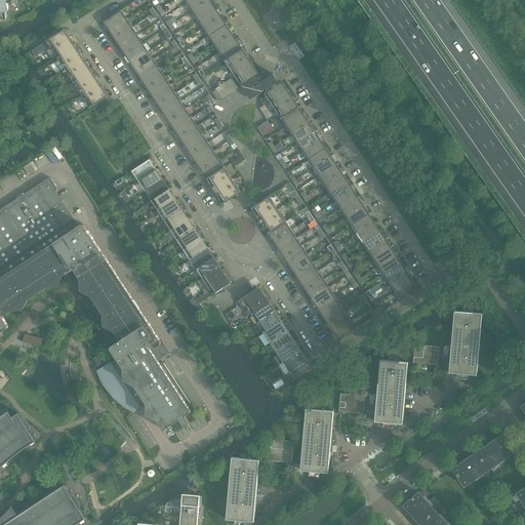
[(192,0),(187,3),(192,11),(209,0),(192,0)]
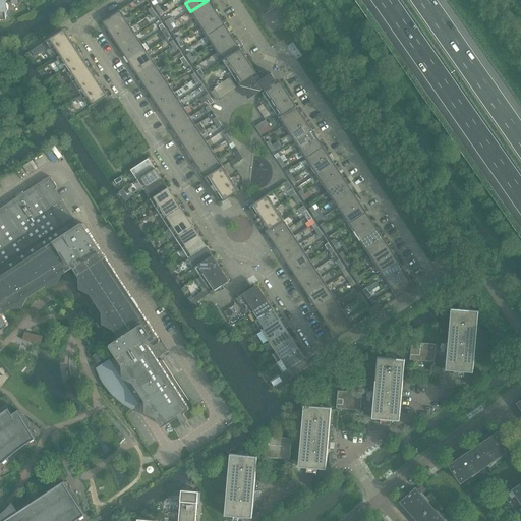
[(208,0),(190,11),(196,19),(214,8),(208,0)]
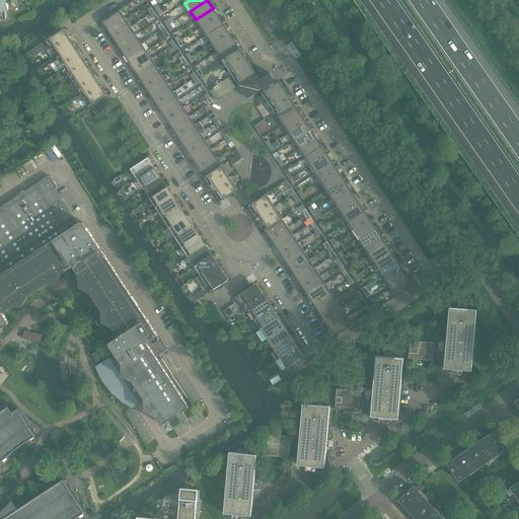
[(213,8),(196,19),(201,27),(218,16),(213,8)]
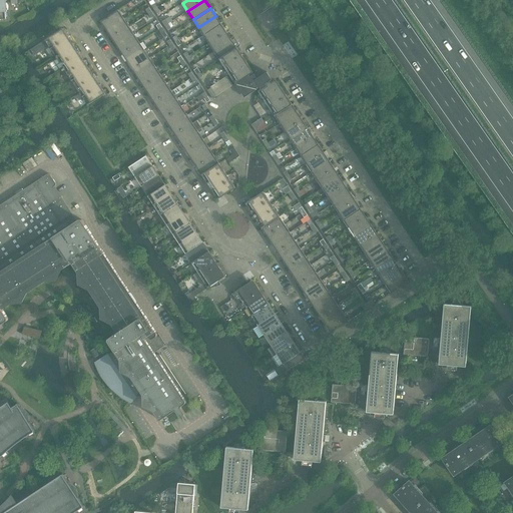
[(118,10),(101,22),(106,30),(124,19),(118,10)]
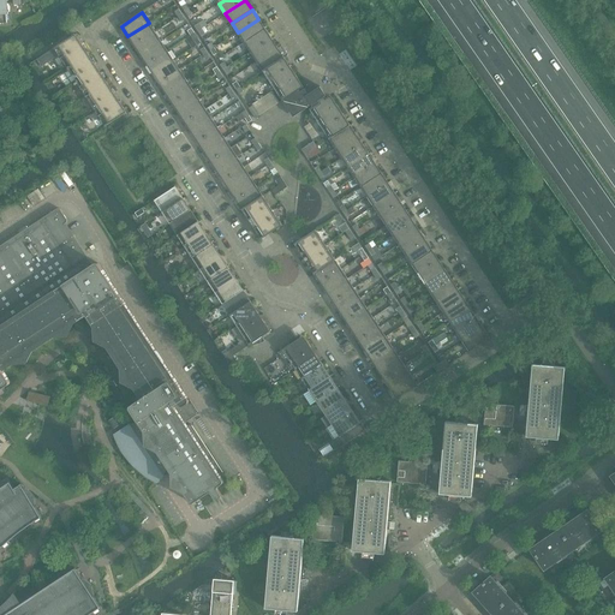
[(258,19),(238,33),(244,43),(266,29),(258,19)]
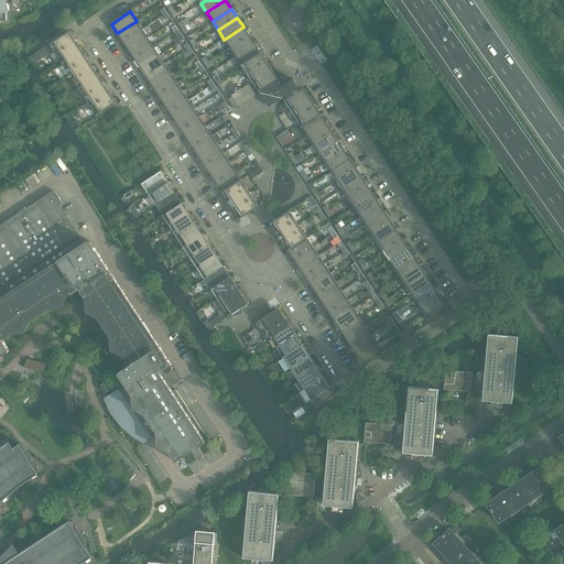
[(137,21),(117,33),(123,42),(142,30),(137,21)]
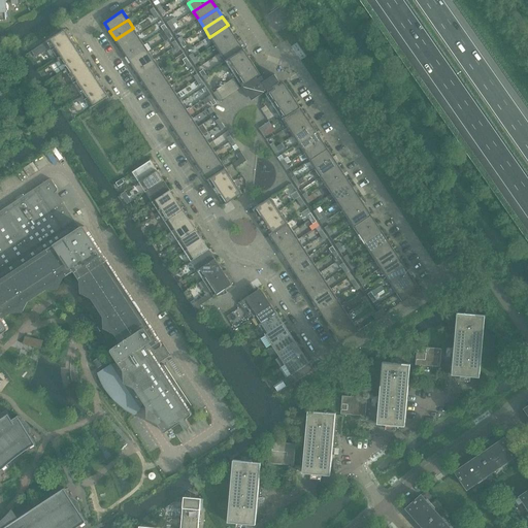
[(228,25),(209,37),(216,45),(233,33),(228,25)]
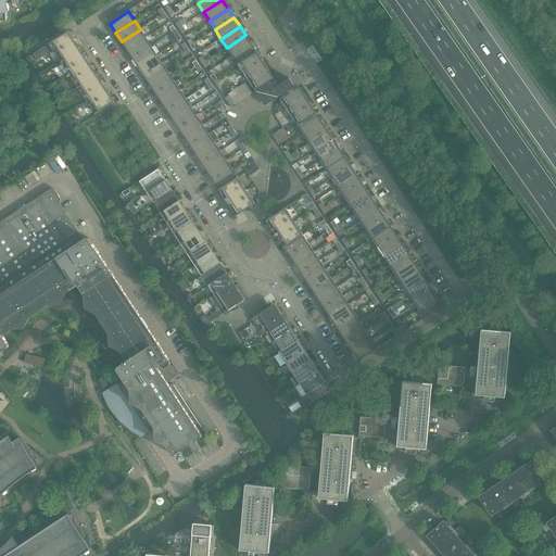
[(66,29),(64,32),(65,34),(34,54),(38,61),(53,50),(96,114),(112,104),(112,105),(115,103),(112,99),(113,99),(70,34),(70,35),(66,29)]
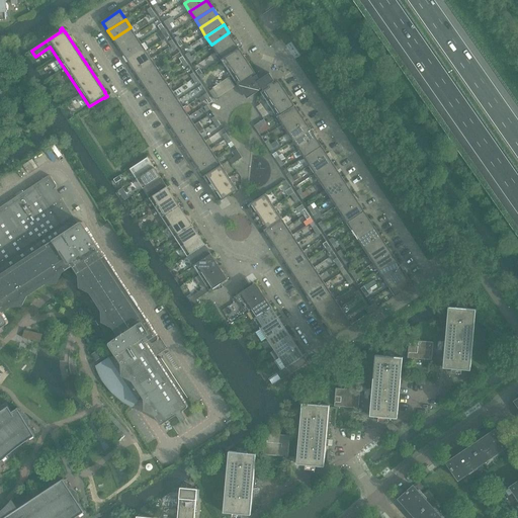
[(131,27),(113,38),(118,47),(136,35),(131,27)]
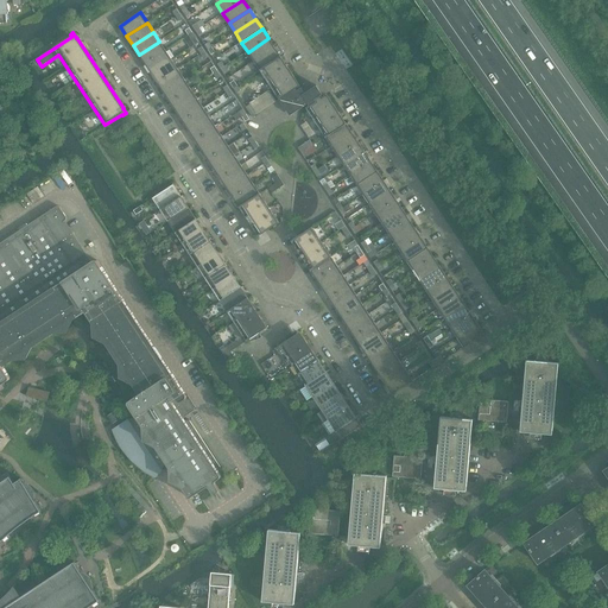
[(268,38),(248,52),(254,62),(274,48),(268,38)]
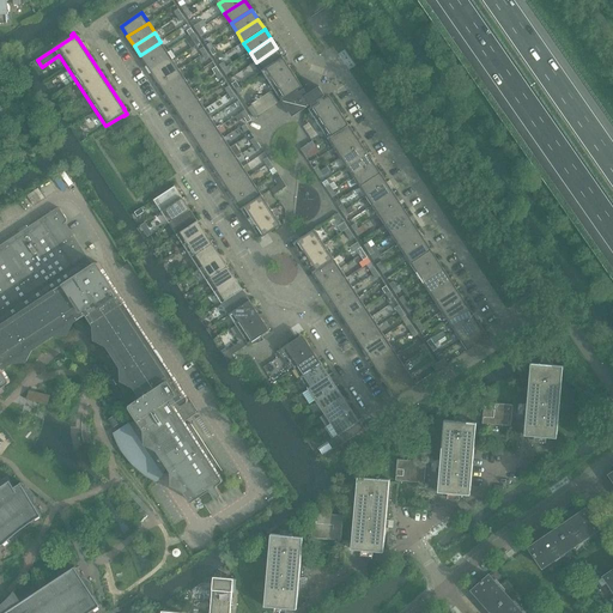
[(161,42),(140,55),(146,65),(168,52),(161,42)]
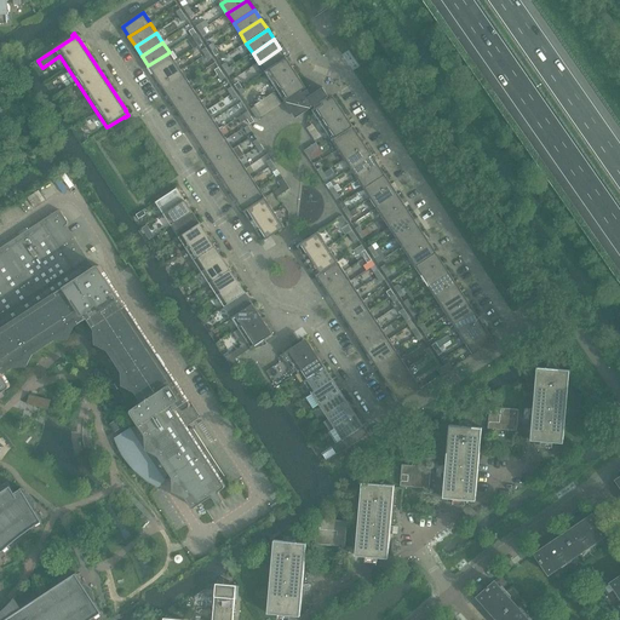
[(280,49),(259,63),(265,73),(287,58),(280,49)]
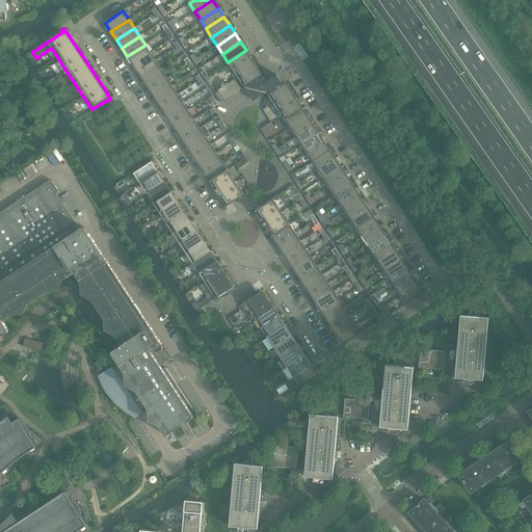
[(145,45),(127,56),(132,64),(151,53),(145,45)]
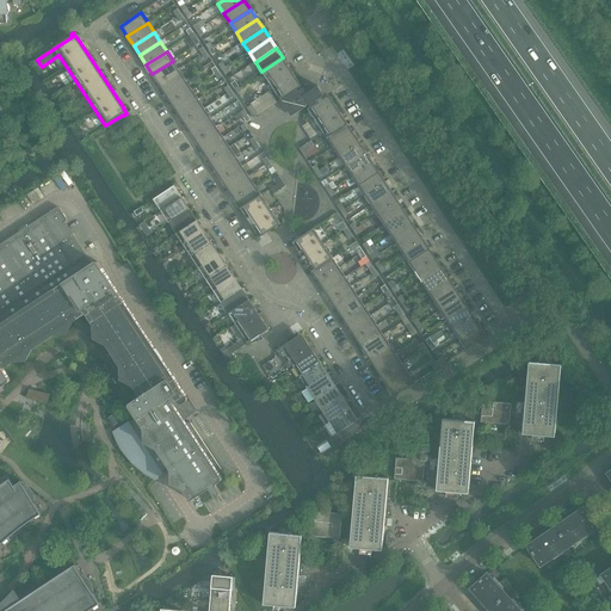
[(295,115),(310,105),(310,106),(308,109),(327,139),(347,124),(331,98),(331,99),(327,94),(325,96),(319,86),(307,94),(304,91),(298,93),(297,90),(298,90),(300,91),(302,88),(300,84),(283,57),(261,72),(281,100),(282,99),(283,102),(282,103),(291,117),(295,115)]
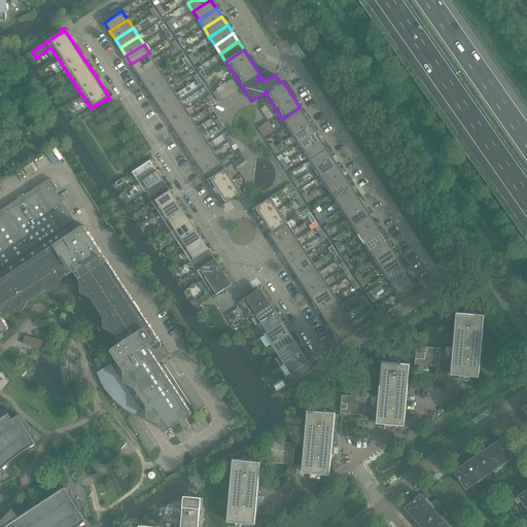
[(149,53),(131,64),(137,72),(154,61),(149,53)]
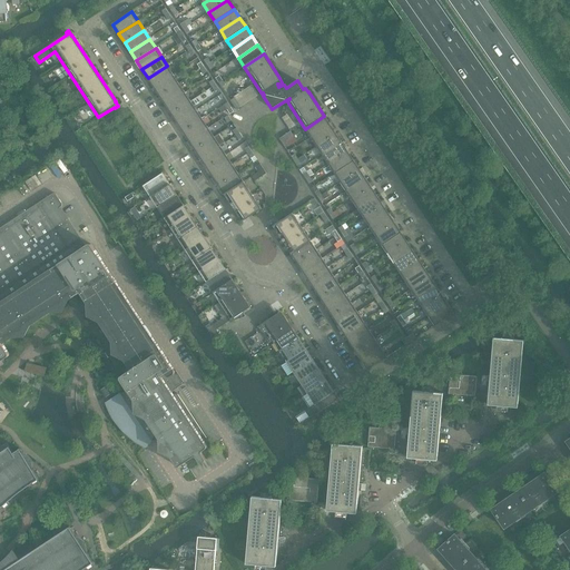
[(167,66),(148,78),(154,88),(174,75),(167,66)]
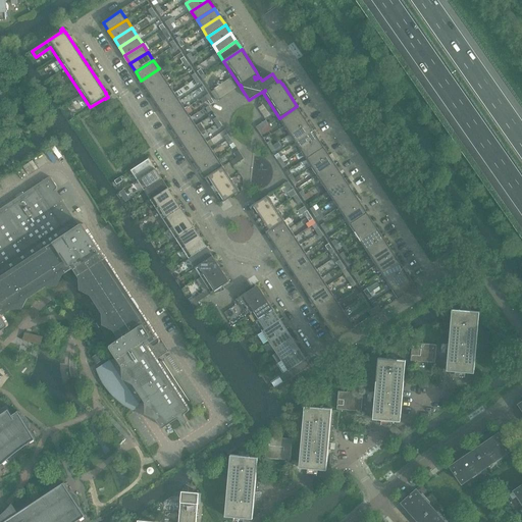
[(159,68),(141,81),(146,89),(164,76),(159,68)]
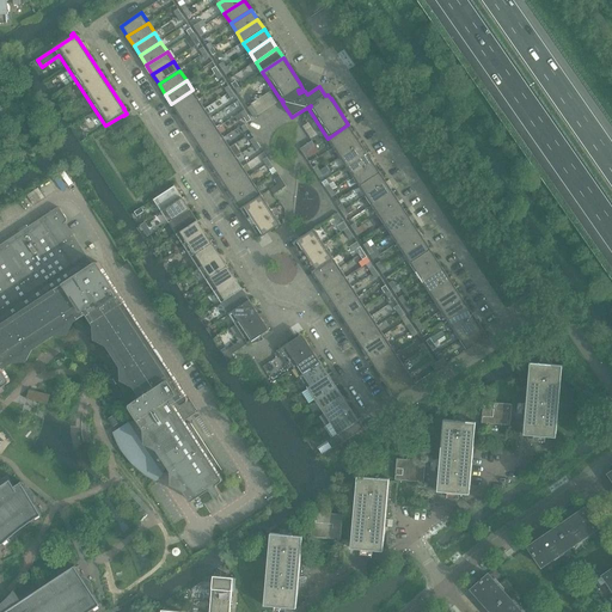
[(193,90),(171,104),(178,114),(199,99),(193,90)]
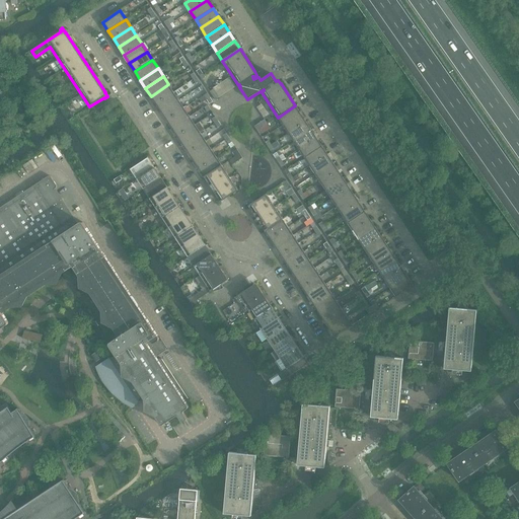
[(168,84),(151,96),(156,104),(173,92),(168,84)]
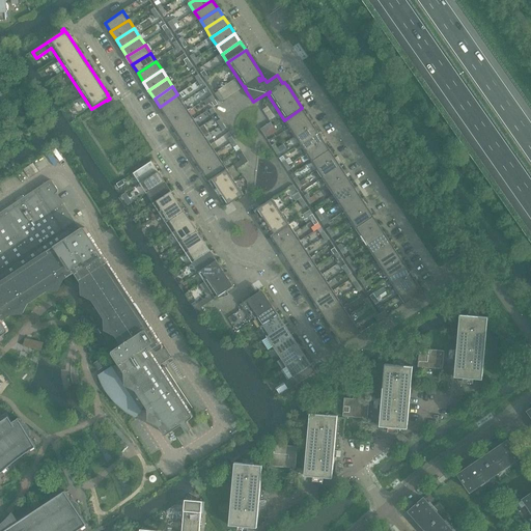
[(219,91),(215,94),(221,103),(224,101),(219,91)]
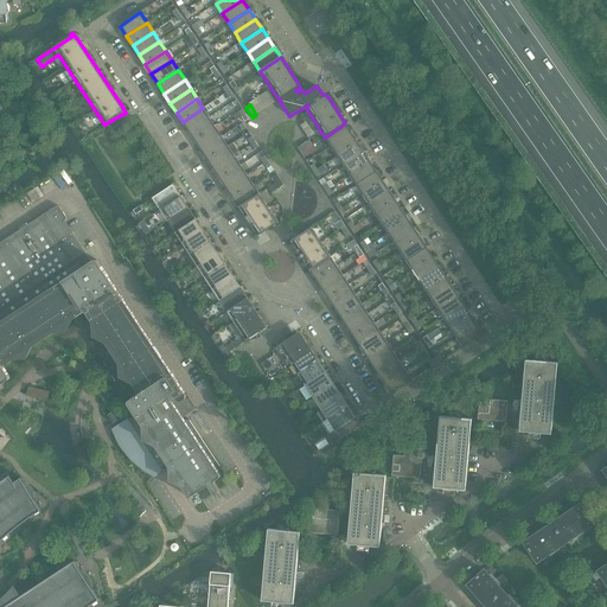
[(203,108),(183,122),(189,132),(210,117),(203,108)]
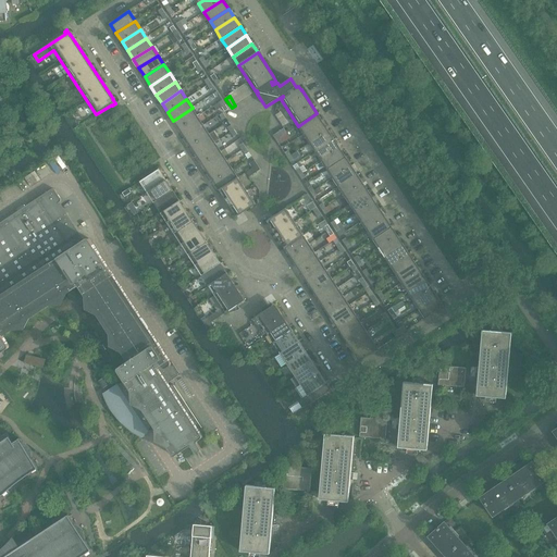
[(223,100),(219,102),(225,112),(229,110),(223,100)]
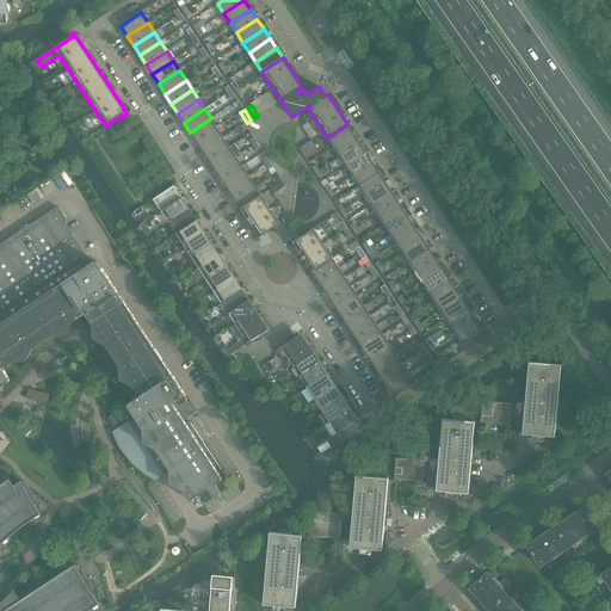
[(211,118),(190,133),(196,142),(217,128),(211,118)]
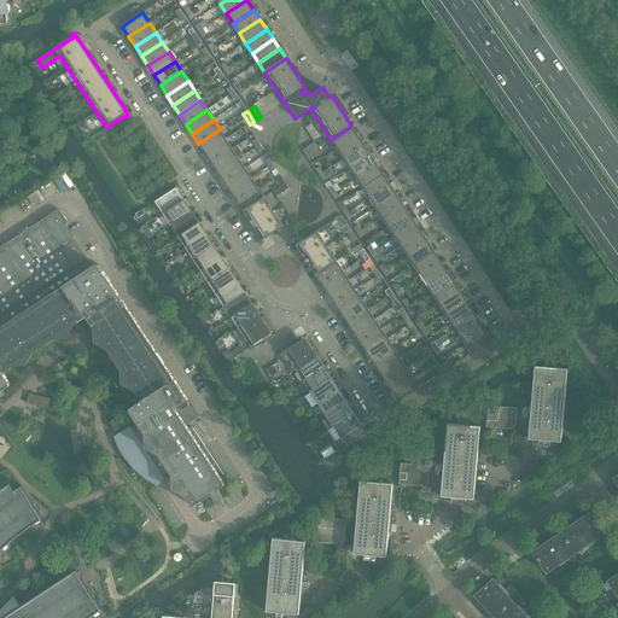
[(351,126),(331,140),(337,150),(359,135),(351,126)]
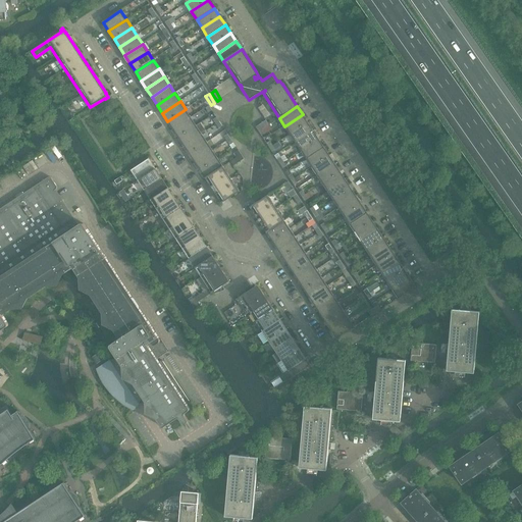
[(186,109),(167,121),(173,129),(191,117),(186,109)]
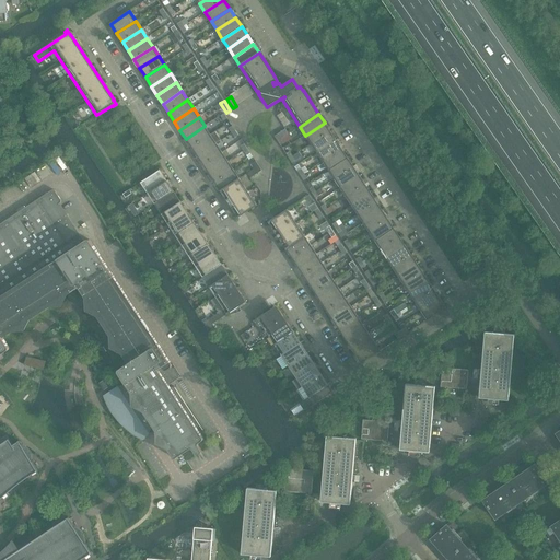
[(325,123),(305,136),(311,144),(330,131),(325,123)]
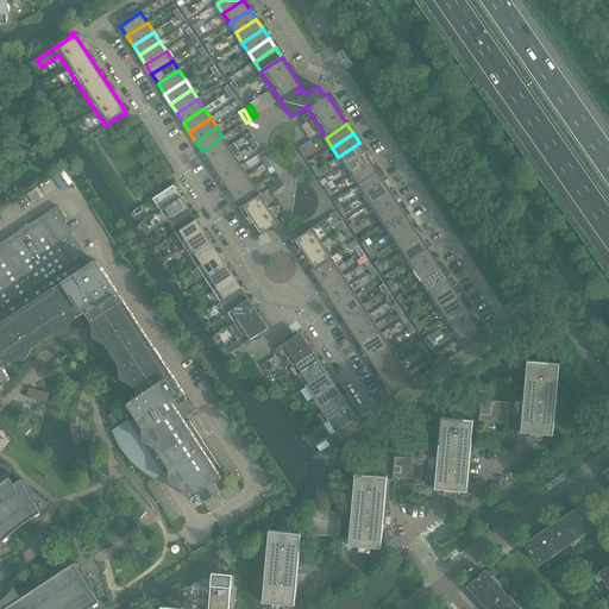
[(223,137),(202,151),(208,161),(228,146),(223,137)]
